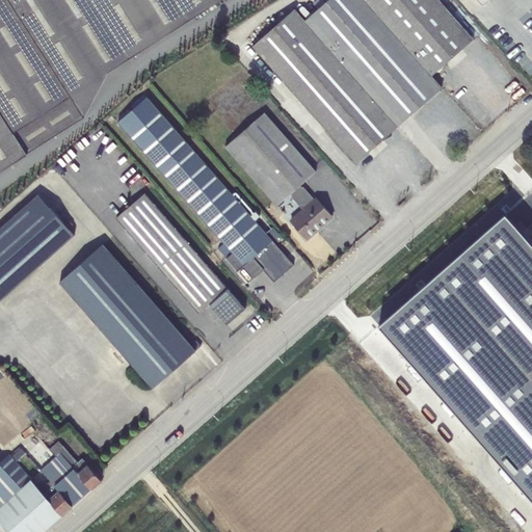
[(0,0),(0,170),(84,117),(108,72),(220,0),(0,0)]
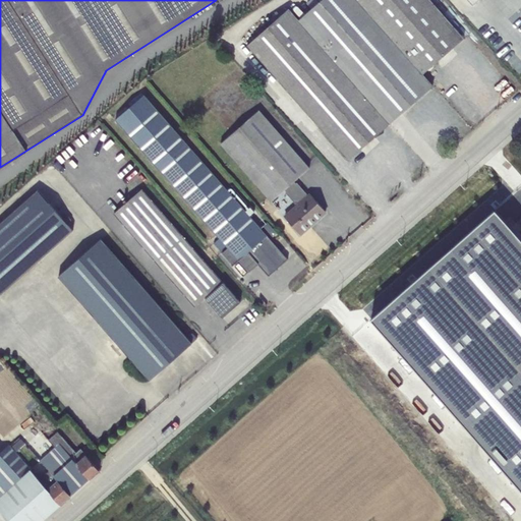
[(288,8),(246,46),(348,161),(432,87),(422,74),(464,39),(429,0),(321,0),(298,20),(288,8)]
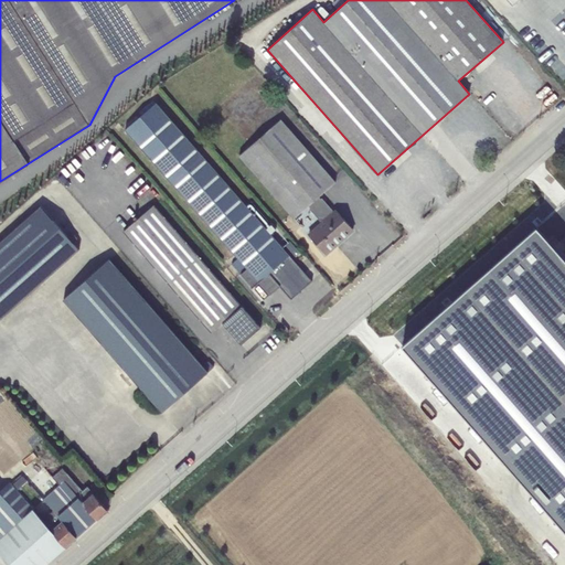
[(156,104),(125,130),(247,268),(258,281),(258,283),(259,283),(268,274),(269,274),(280,286),(291,299),(311,280),(156,104)]
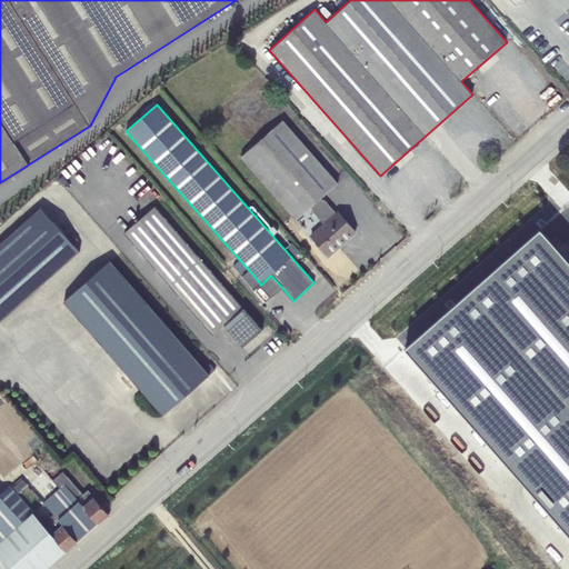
[(283,120),(240,157),(296,220),(311,208),(312,210),(311,210),(322,223),(323,222),(325,222),(310,236),(327,256),(356,231),(339,212),(337,215),(322,198),(338,183),(283,120)]
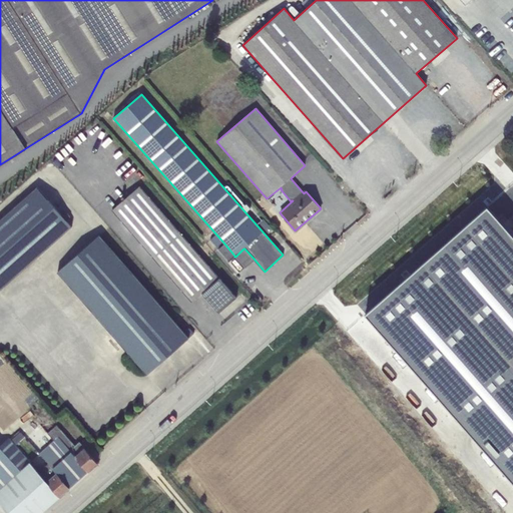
[(139,186),(112,210),(192,302),(202,294),(218,313),(236,298),(139,186)]
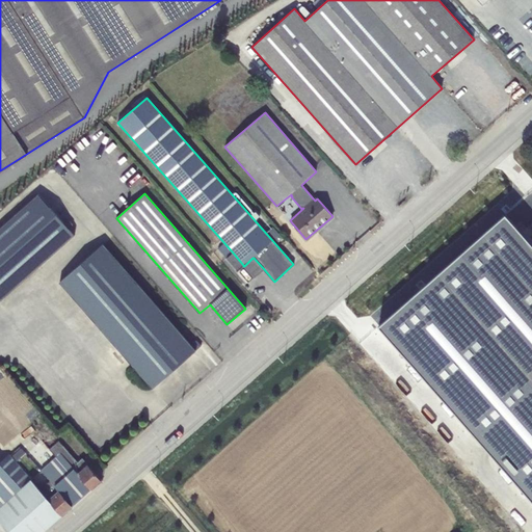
[(0,300),(74,235),(38,194),(0,228),(0,300)]
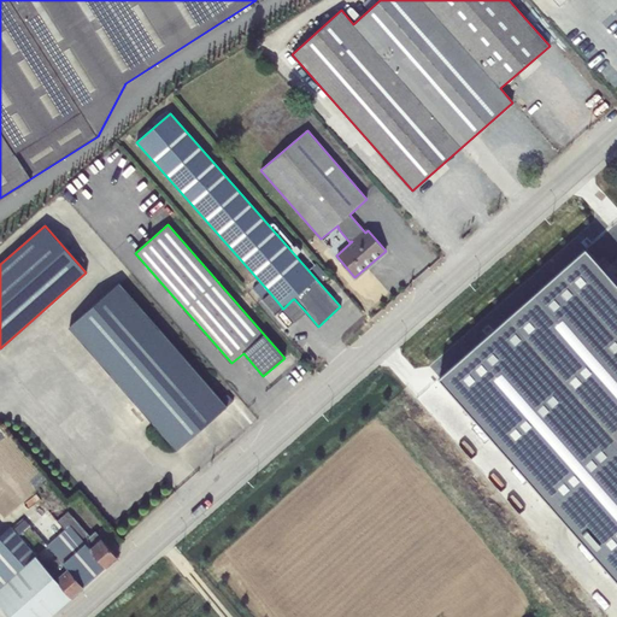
[(616,579),(616,283),(586,248),(439,377),(616,579)]
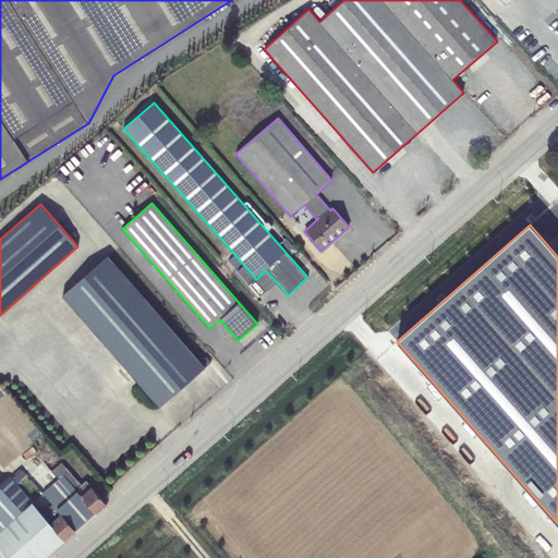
[(206,368),(108,256),(62,296),(160,408),(206,368)]
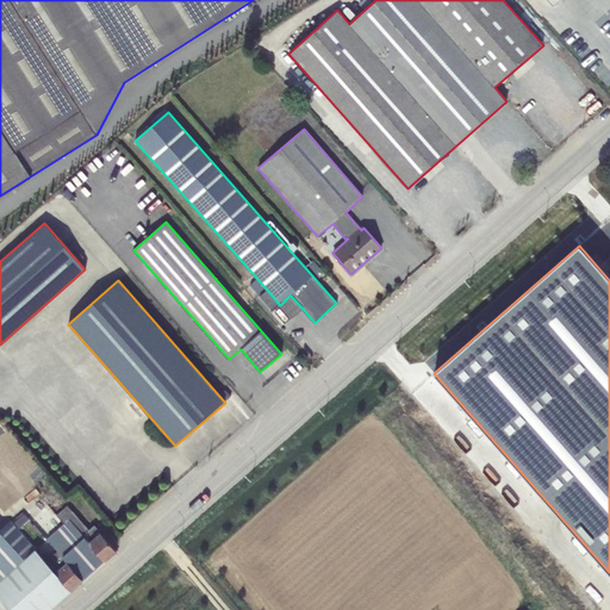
[(272,311),(279,304),(267,290),(260,296),(272,311)]
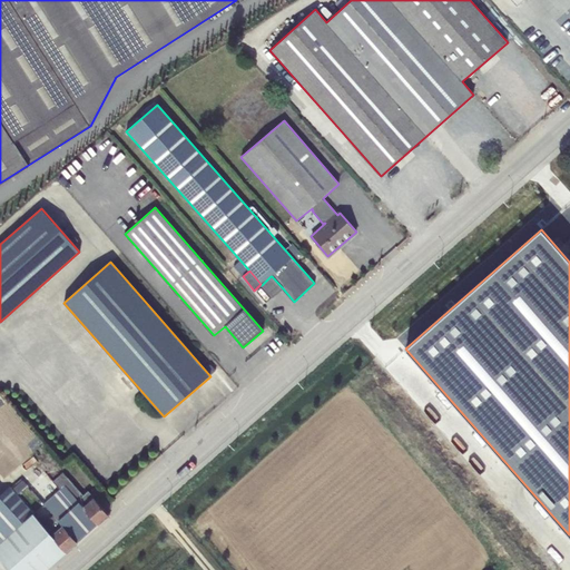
[(262,285),(261,285),(272,297),(283,288),(272,276),(271,276),(262,285)]
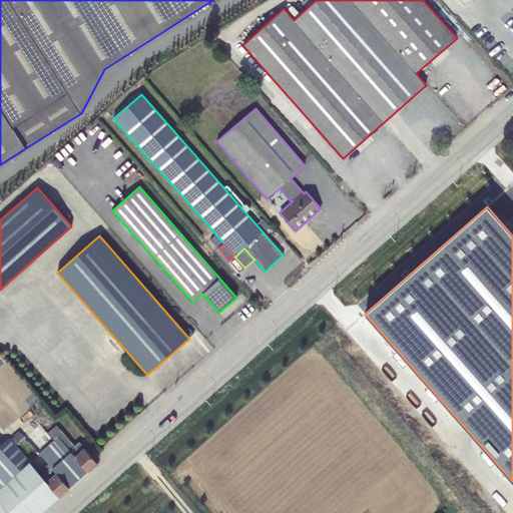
[(59,438),(88,471),(98,463),(79,442),(75,446),(57,425),(47,433),(54,441),(55,442),(59,438)]
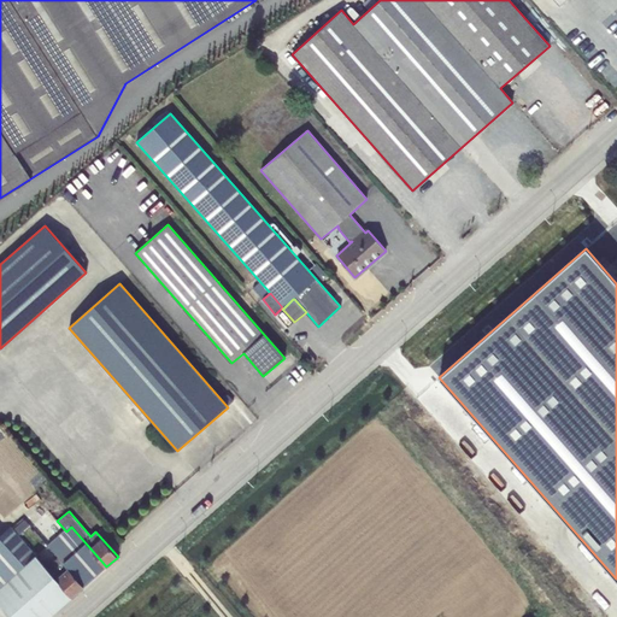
[(48,546),(58,557),(84,587),(106,566),(71,527),(66,532),(65,530),(48,546)]
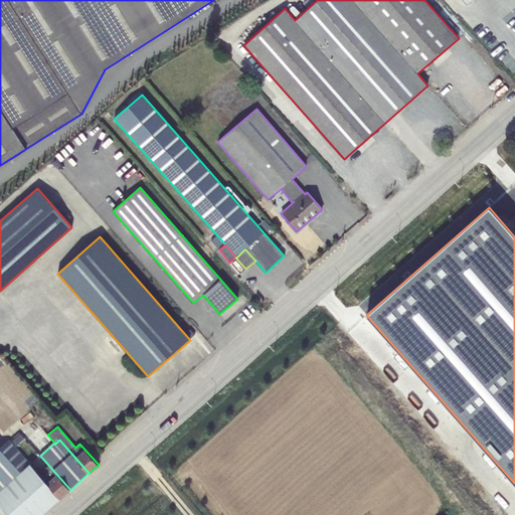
[(41,514),(60,498),(39,474),(9,441),(0,449),(0,448),(0,503),(10,514),(41,514)]
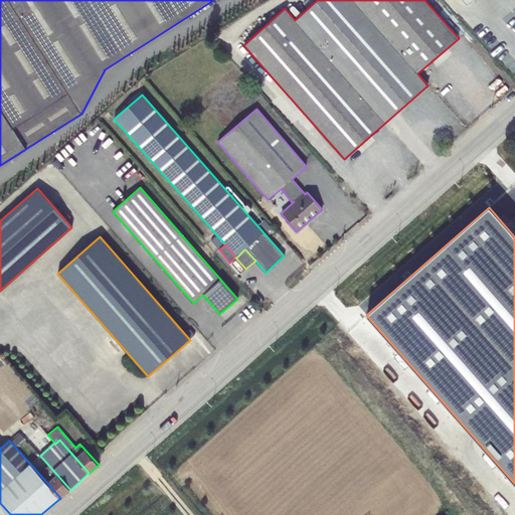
[(48,465),(39,474),(60,498),(70,490),(48,465)]
